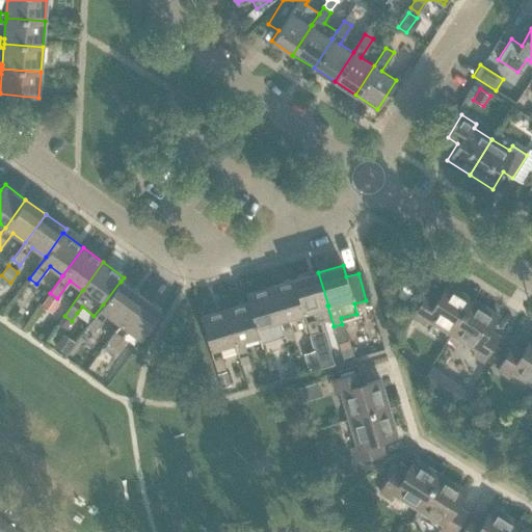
[(313,311),(327,306),(328,306),(318,272),(294,280),(303,313),(310,334),(318,331),(313,311)]
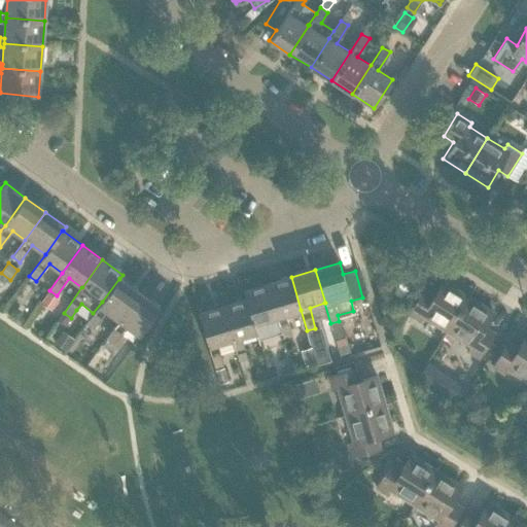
[(286,315),(301,310),(291,277),(268,284),(277,317),(283,338),(291,335),(286,315)]
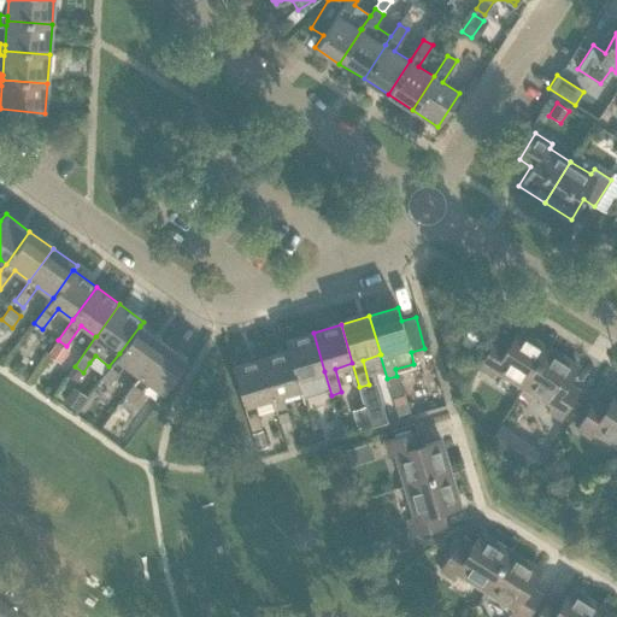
[(163,342),(140,327),(140,325),(119,353),(109,366),(100,378),(110,385),(124,364),(139,375),(139,376),(163,342)]
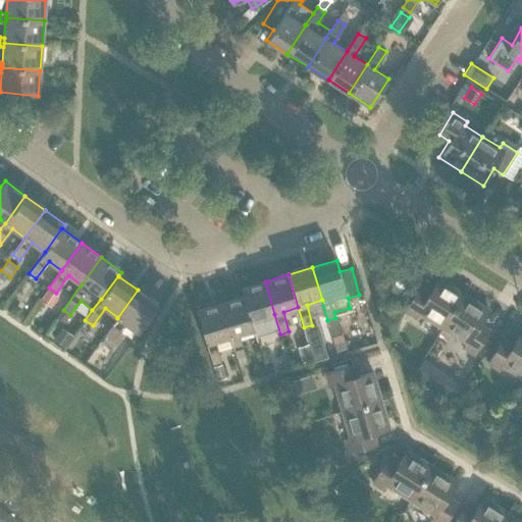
[(398,296),(406,283),(397,277),(389,290),(398,296)]
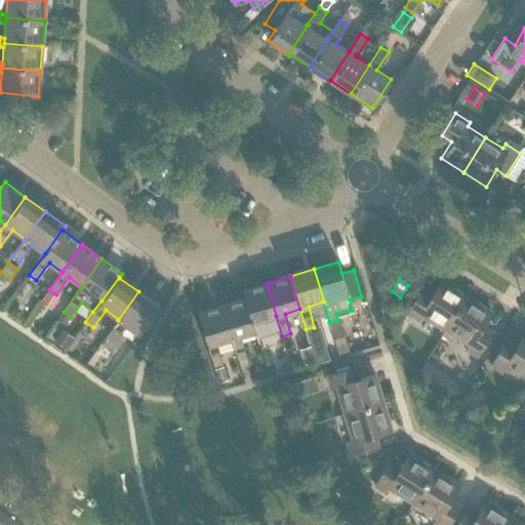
[(445,330),(467,295),(442,280),(433,295),(422,288),(407,313),(418,320),(421,315),(445,330)]
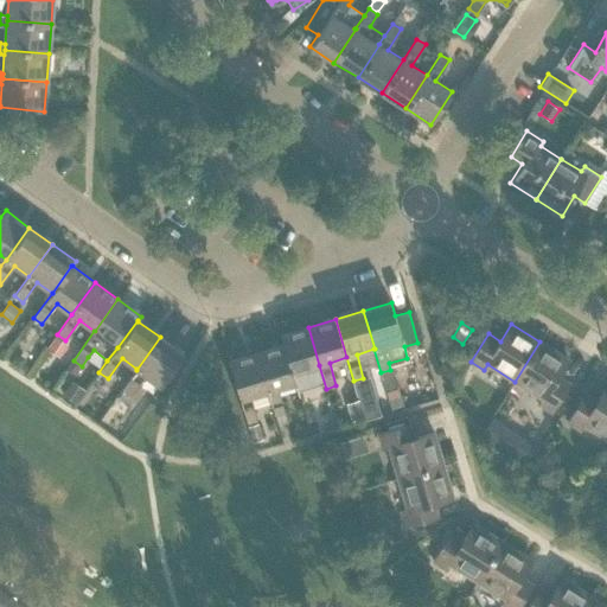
[(301,370),(319,365),(308,327),(281,336),(283,345),(285,345),(295,383),(294,383),(299,397),(308,394),(301,370)]
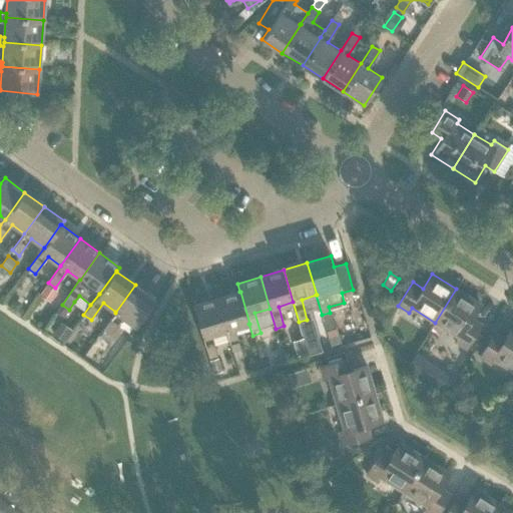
[(49,301),(56,291),(46,284),(39,294),(49,301)]
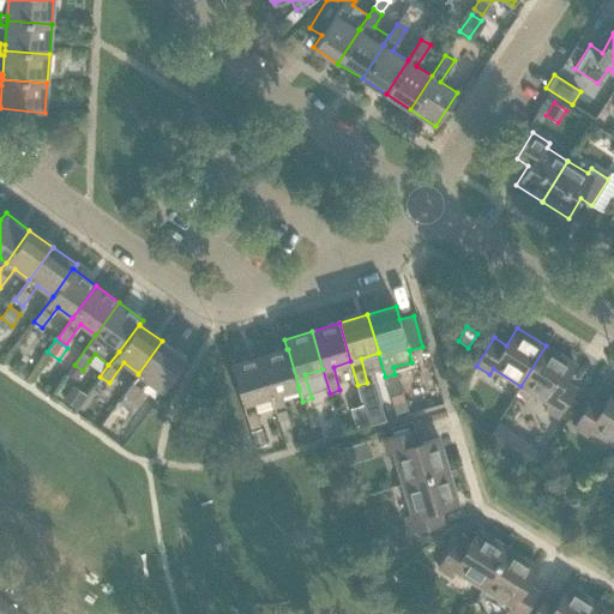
[(138,374),(138,373),(124,393),(132,399),(146,379),(162,391),(186,359),(162,341),(138,374)]
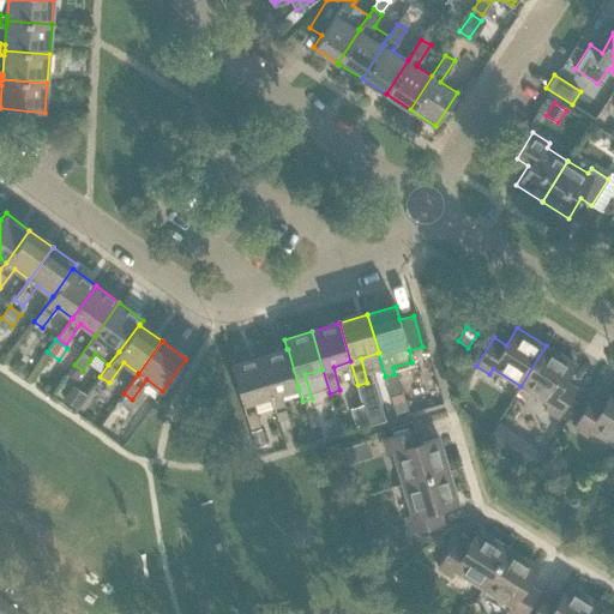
[(546,345),(521,386),(548,403),(545,409),(558,417),(576,389),(564,381),(575,363),(546,345)]
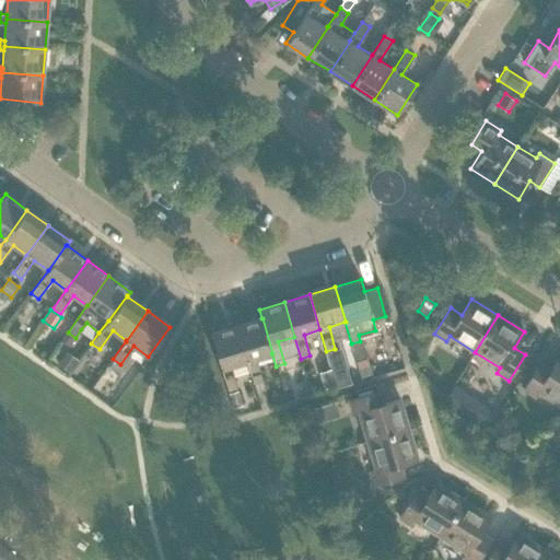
[(256,358),(271,353),(272,353),(263,318),(261,318),(236,326),(247,361),(246,361),(256,394),(266,391),(263,380),(256,358)]
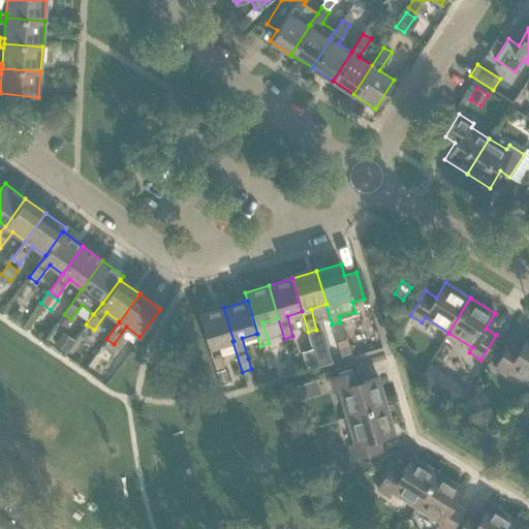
[(218,345),(232,341),(234,341),(223,308),(199,315),(215,369),(224,366),(218,345)]
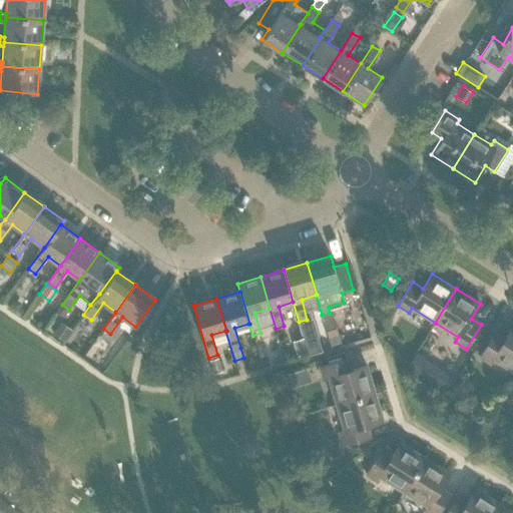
[(61,305),(55,312),(61,317),(67,310),(61,305)]
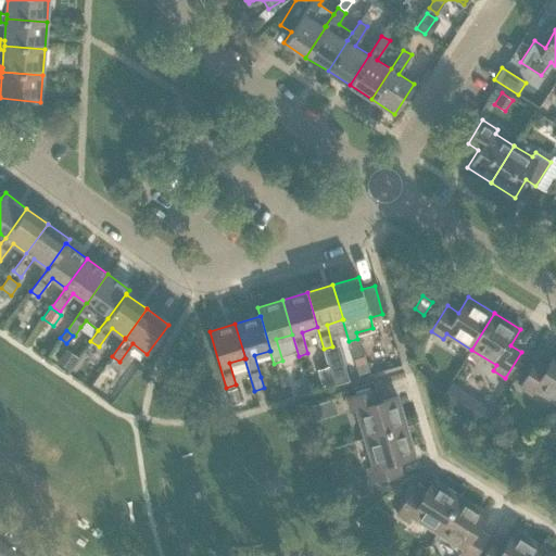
[(555,402),(555,352),(546,368),(535,362),(520,387),(531,394),(534,389),(555,402)]
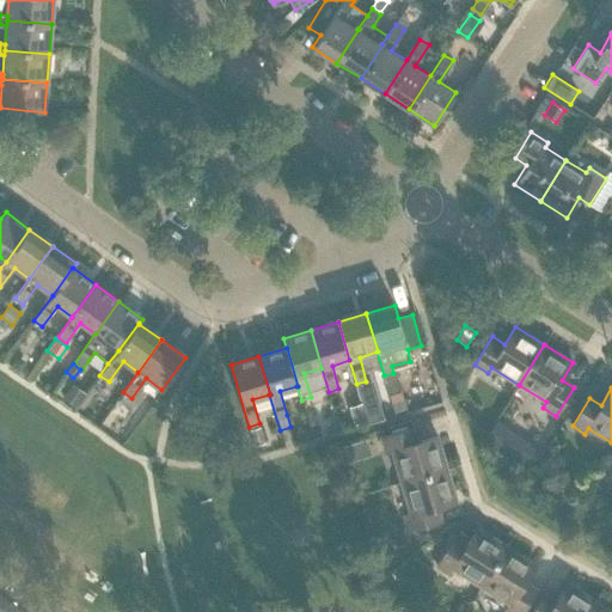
[(68,391),(63,398),(77,408),(81,401),(68,391)]
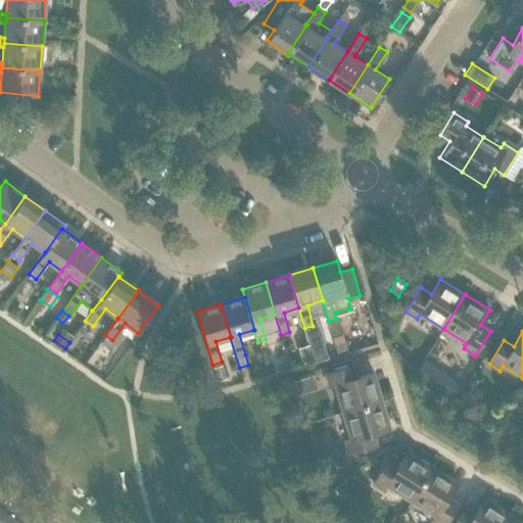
[(337,352),(347,349),(342,334),(332,337),(337,352)]
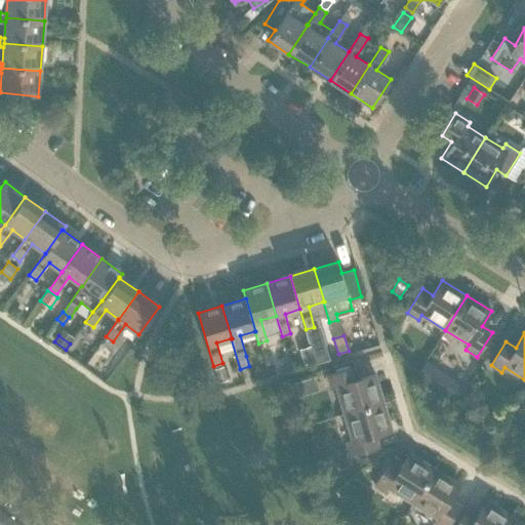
[(318,345),(311,347),(315,360),(316,364),(330,360),(325,342),(318,345)]
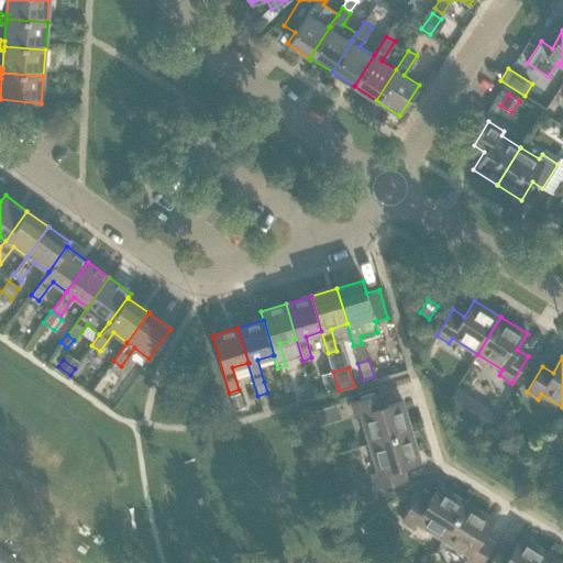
[(326,390),(338,386),(333,372),(333,370),(320,374),(326,390)]
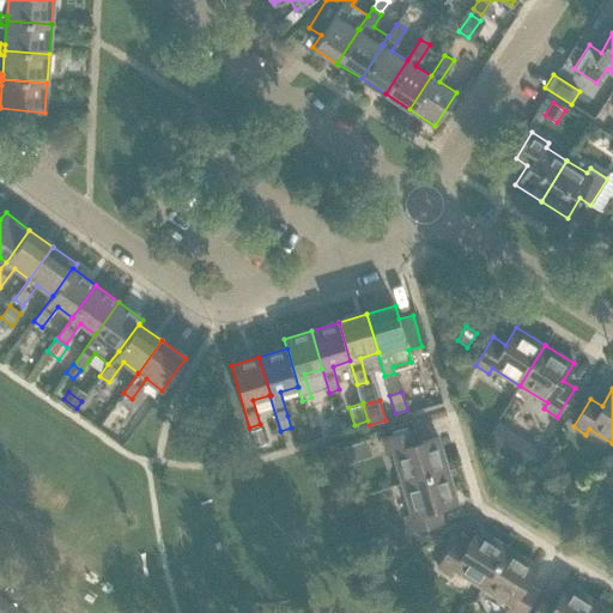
[(254,447),(265,443),(260,428),(249,431),(254,447)]
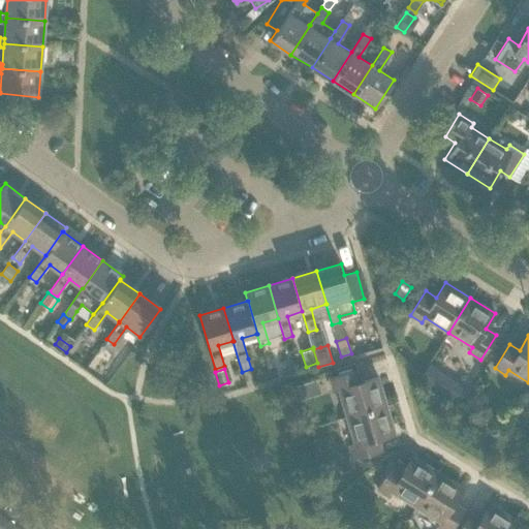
[(346,417),(386,405),(378,377),(361,382),(356,371),(330,379),(333,392),(339,390),(346,417)]
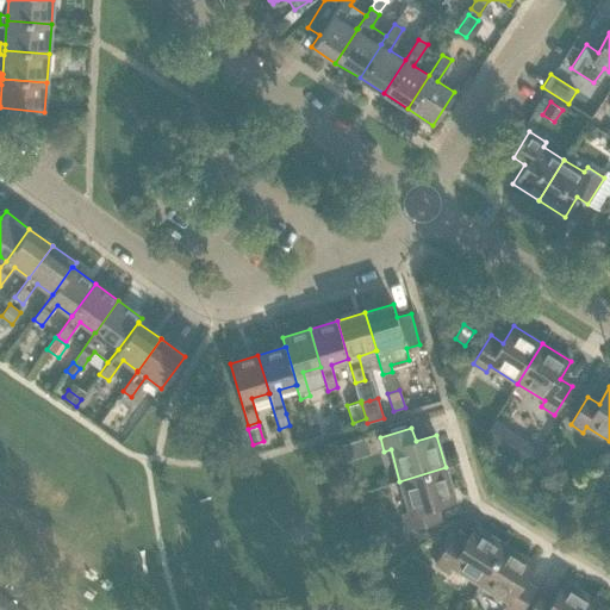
[(342,440),(331,443),(335,458),(347,454),(342,440)]
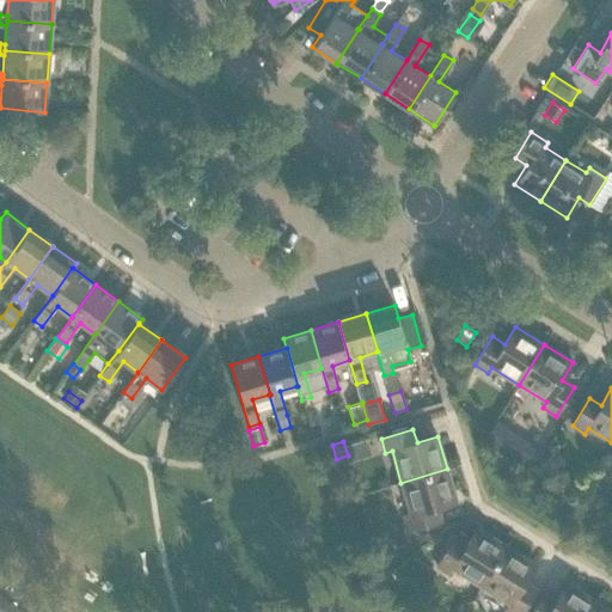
[(543,454),(526,444),(516,457),(533,467),(543,454)]
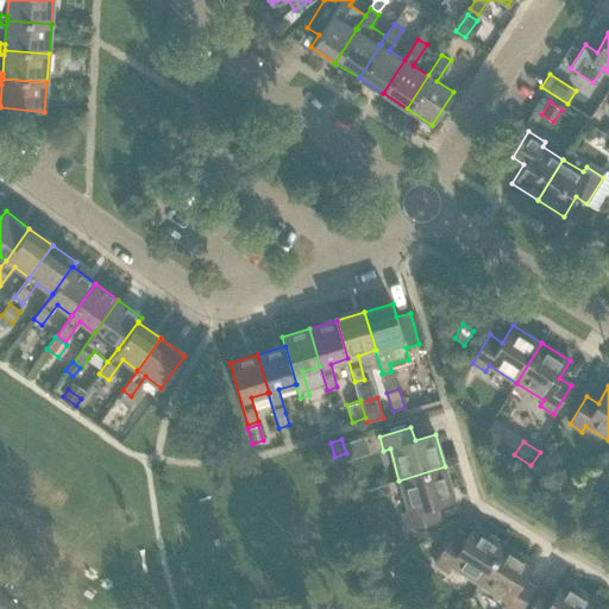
[(445,466),(399,481),(408,512),(402,514),(406,527),(438,519),(434,504),(454,500),(445,466)]
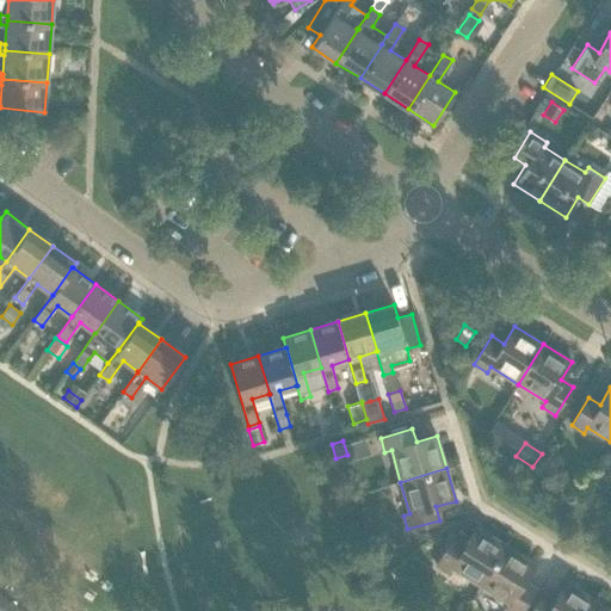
[(480,585),(505,544),(476,528),(466,544),(454,537),(436,566),(449,574),(452,568),(480,585)]
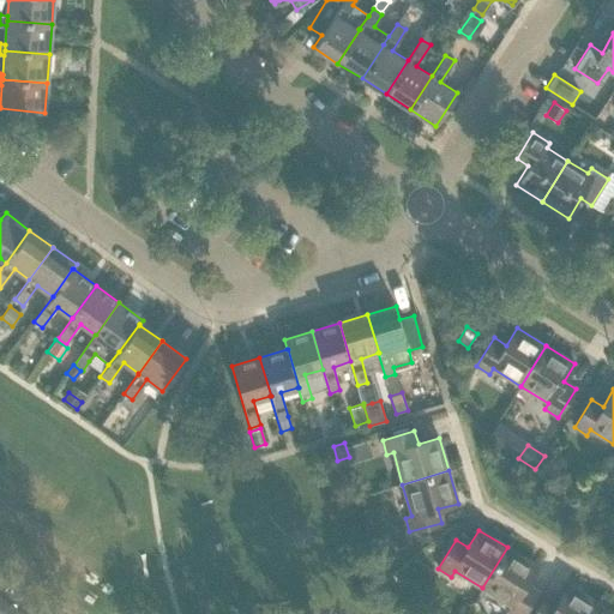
[(507,547),(482,588),(511,606),(507,612),(511,613),(523,613),(537,591),(525,584),(537,566),(507,547)]
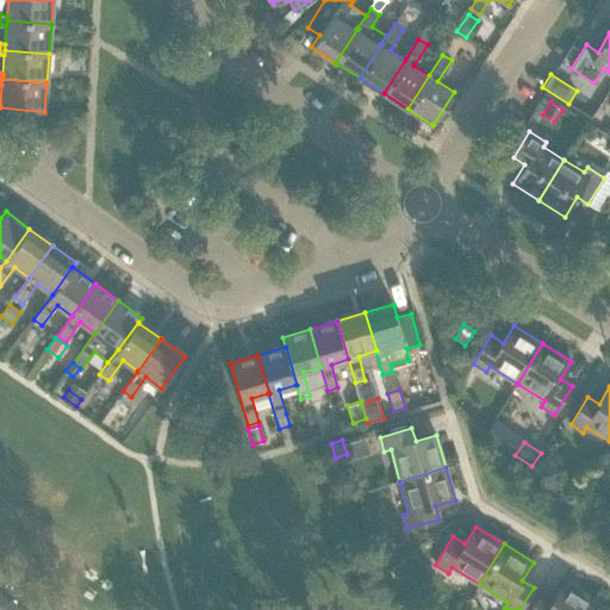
[(586,609),(593,599),(565,582),(554,599),(542,592),(530,609),(586,609)]
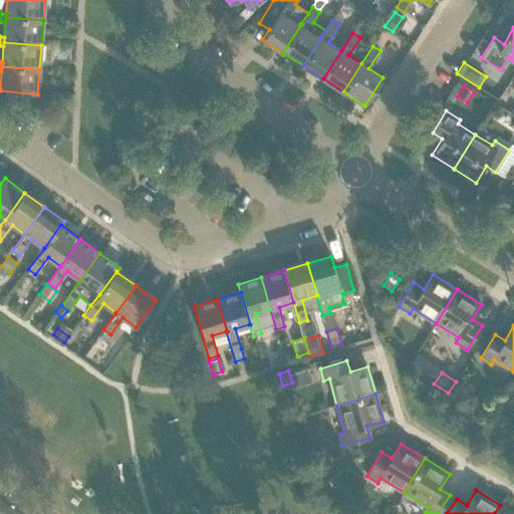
[(513,513),(500,505),(494,513),(513,513)]
